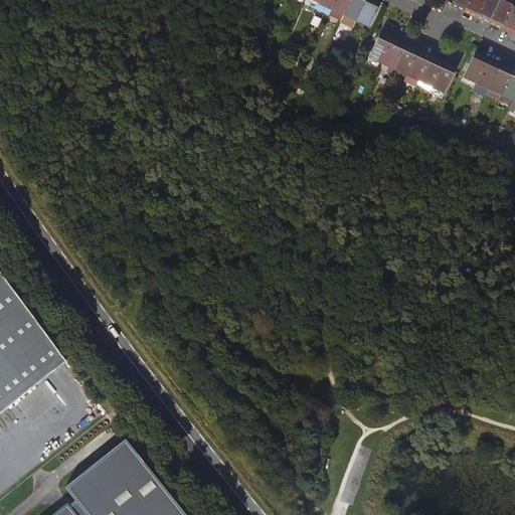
[(330,13),(332,9),(335,0),(319,0),(317,7),(330,13)]
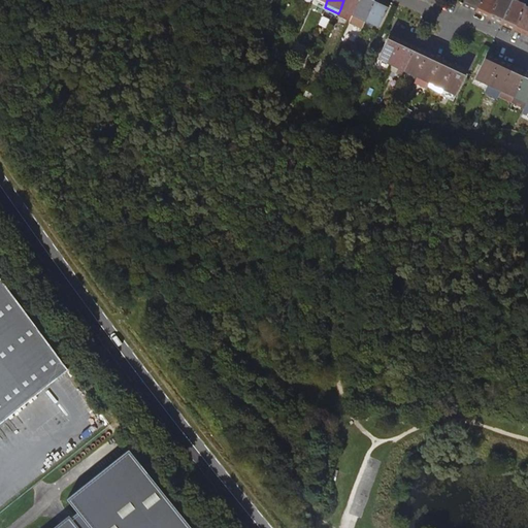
[(353,15),(359,0),(343,0),(340,9),(353,15)]
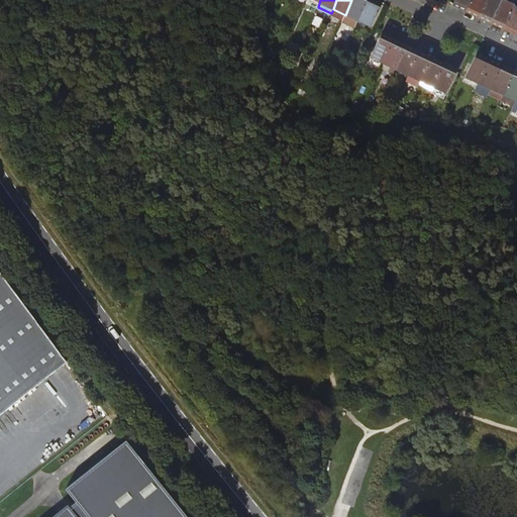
[(351,0),(345,15),(343,19),(355,25),(357,20),(367,0),(351,0)]
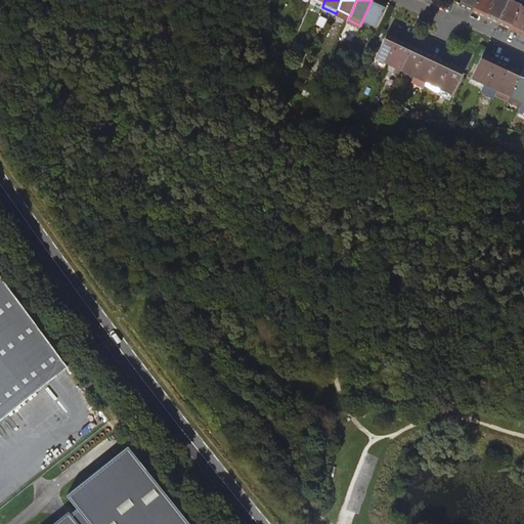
[(387,2),(383,0),(372,0),(362,20),(376,27),(386,4),(387,2)]
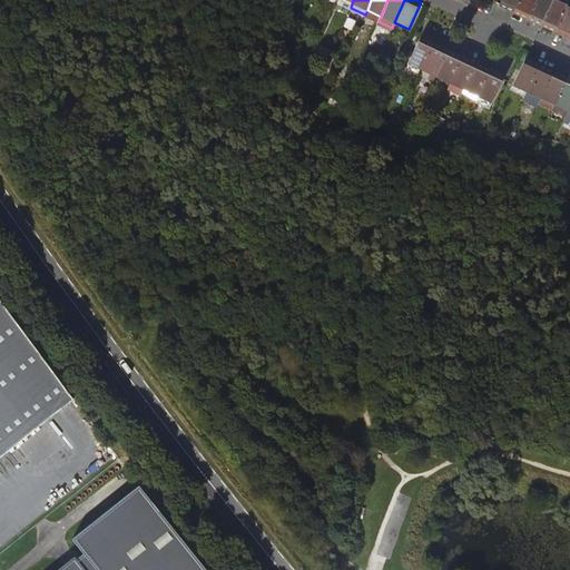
[(501,0),(500,3),(499,7),(513,13),(519,0),(501,0)]
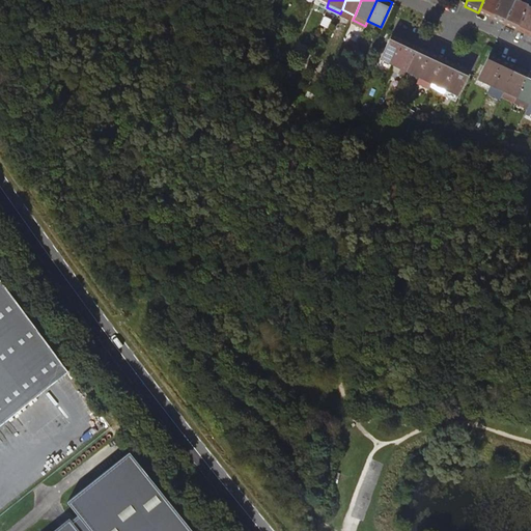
[(483,0),(478,12),(491,19),(499,0),(483,0)]
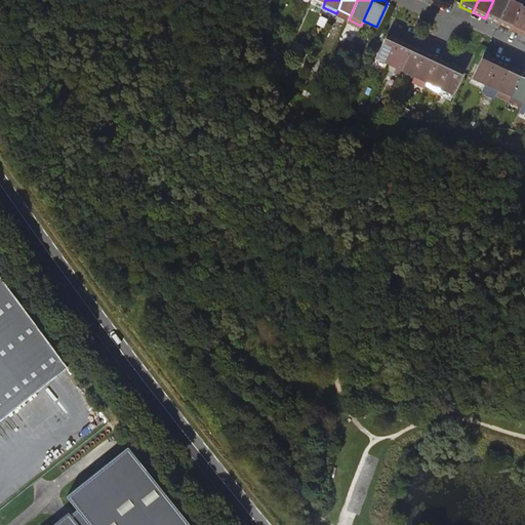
[(493,0),(485,18),(498,24),(509,0),(493,0)]
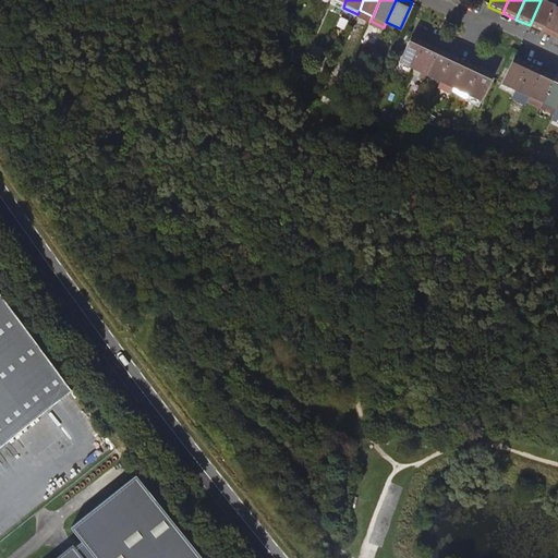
[(543,0),(541,0),(530,25),(543,32),(556,5),(543,0)]
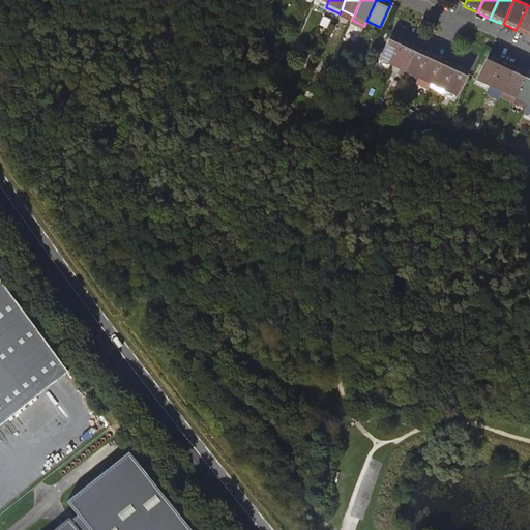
[(529,6),(528,5),(516,30),(529,36),(529,33),(529,6)]
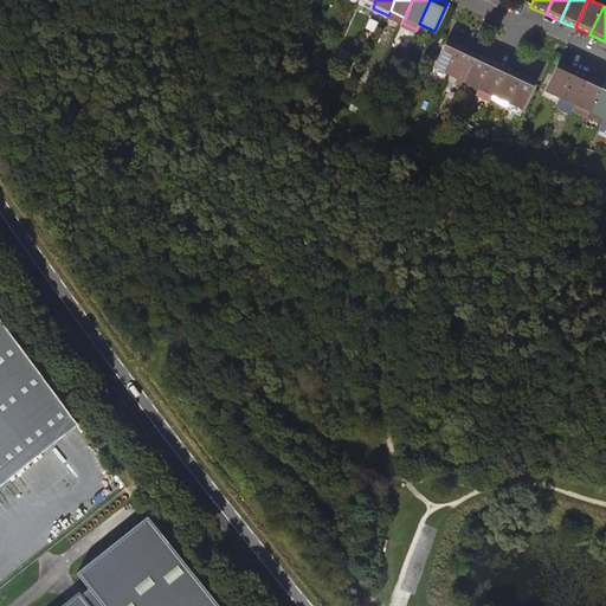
[(447,38),(433,66),(449,75),(463,46),(447,38)]
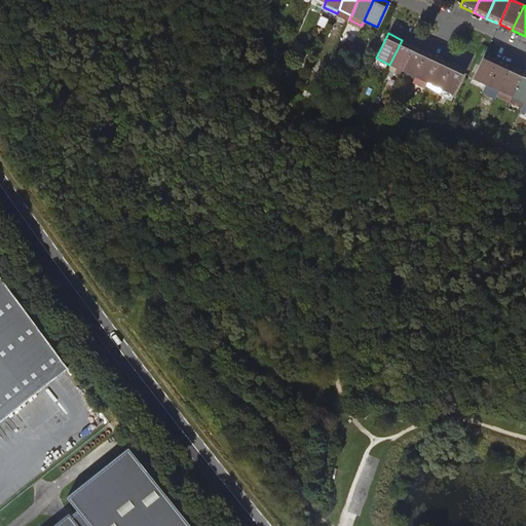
[(402,40),(389,65),(403,71),(414,45),(402,40)]
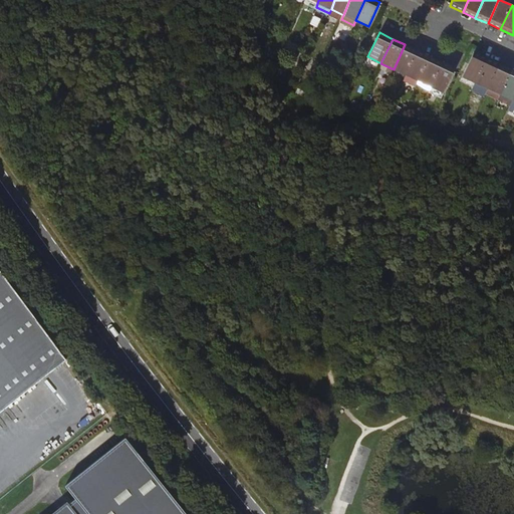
[(406,74),(418,50),(405,44),(394,69),(406,74)]
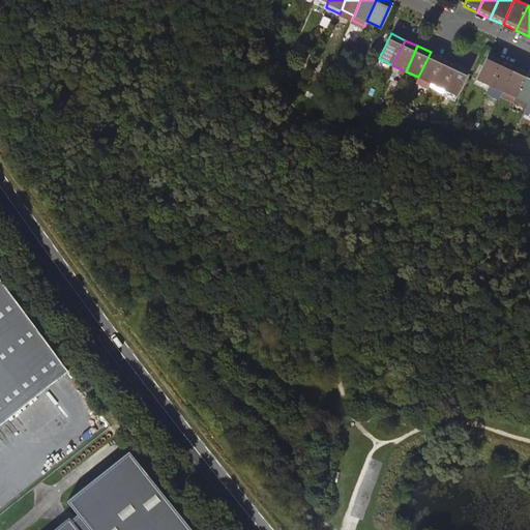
[(432,83),(443,58),(431,52),(418,77),(432,83)]
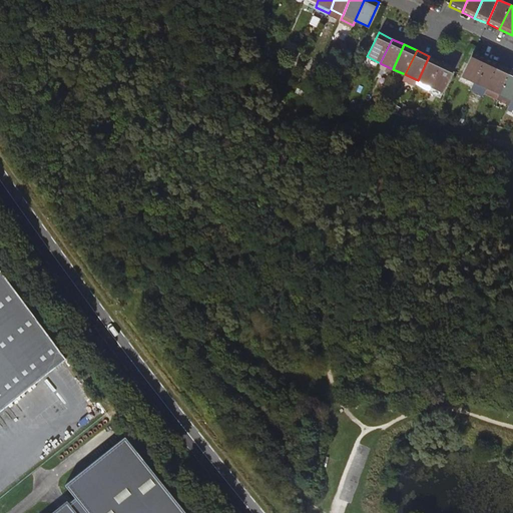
[(486,58),(473,52),(462,75),(475,82),(486,58)]
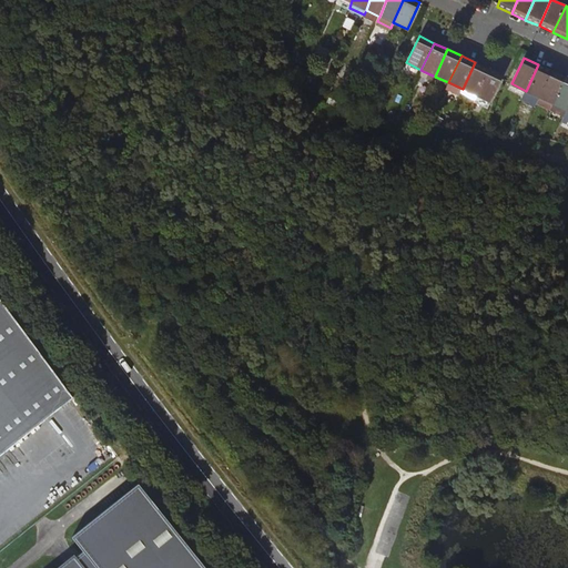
[(476,95),(489,69),(475,62),(463,89),(476,95)]
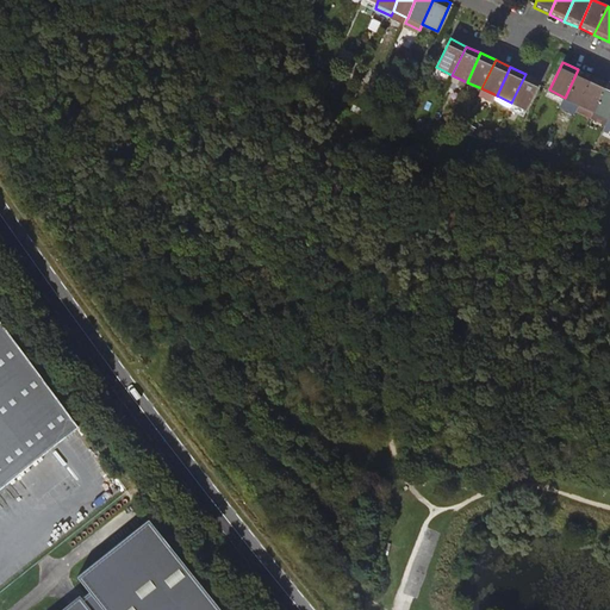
[(580,105),(593,76),(578,69),(565,98),(580,105)]
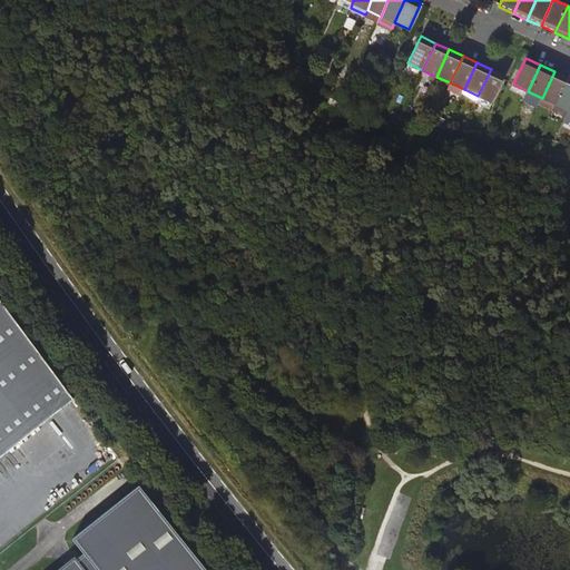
[(475,100),(474,104),(489,110),(503,78),(504,76),(491,69),(478,96),(475,100)]
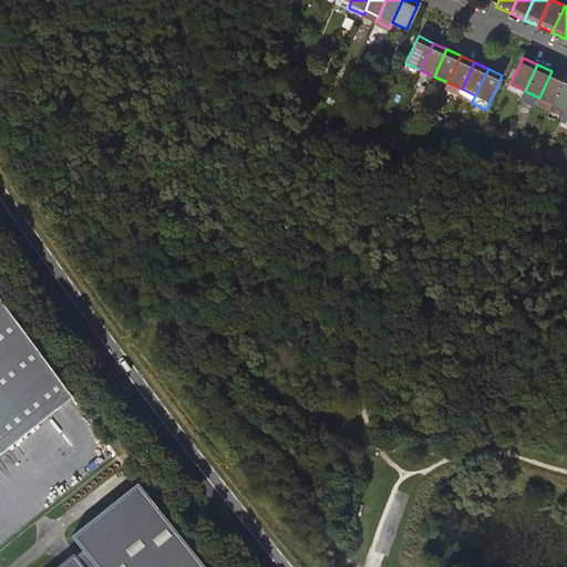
[(565,76),(552,71),(539,98),(553,104),(565,76)]
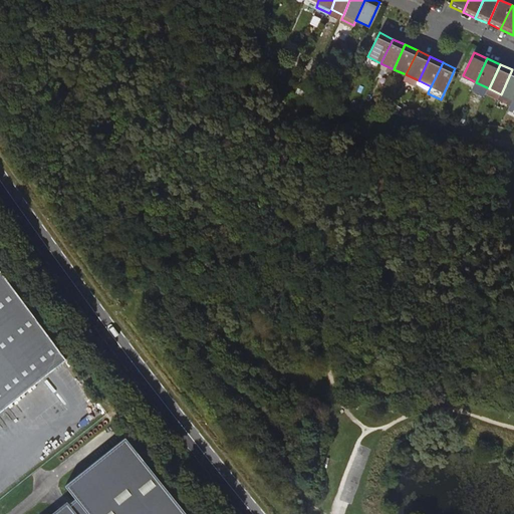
[(513,100),(513,98),(513,70),(512,69),(501,94),(513,100)]
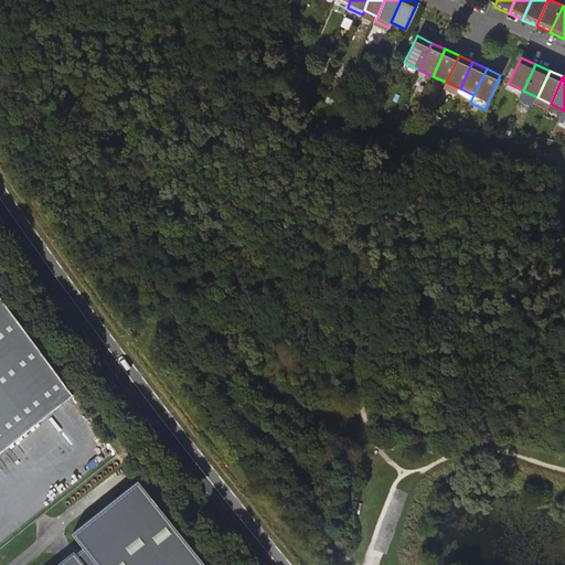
[(471,99),(473,95),(460,88),(458,93),(471,99)]
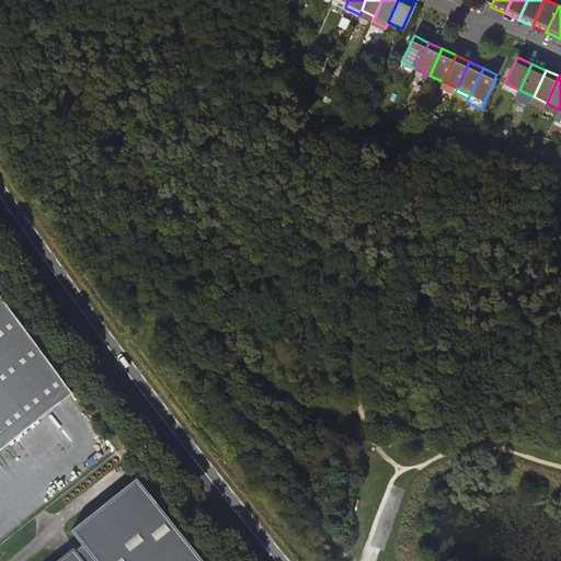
[(531,101),(534,96),(519,90),(517,94),(531,101)]
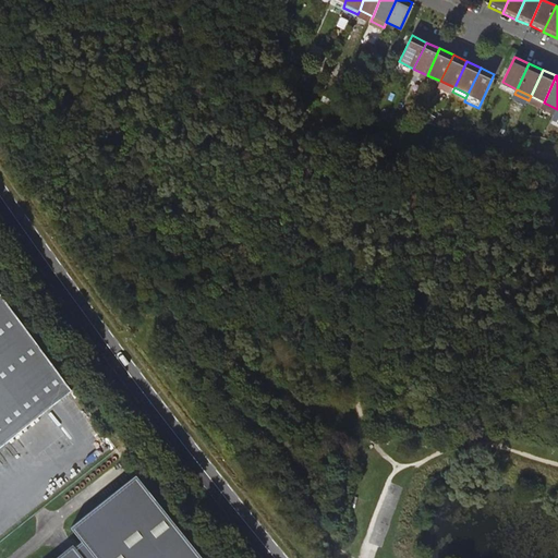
[(52,363),(0,291),(0,446),(72,389),(52,363)]
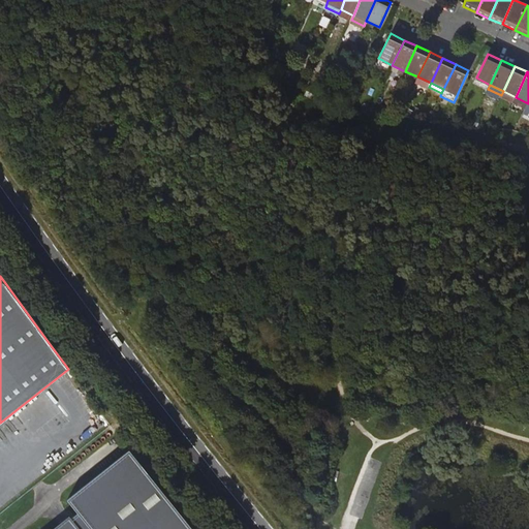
[(192,528),(185,520),(129,450),(67,499),(79,512),(72,519),(70,518),(56,528),(192,528)]
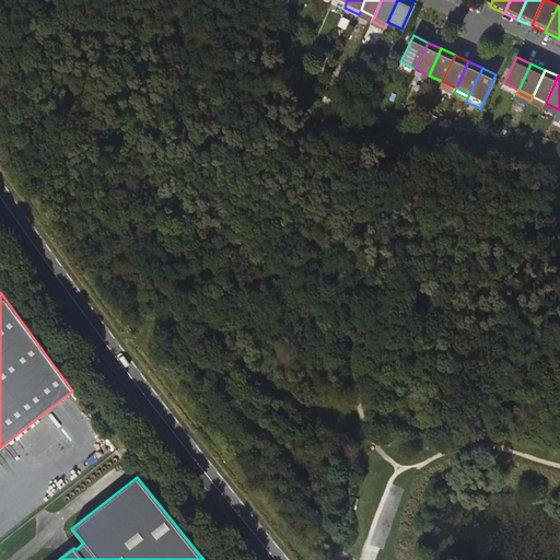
All buildings are outlined.
